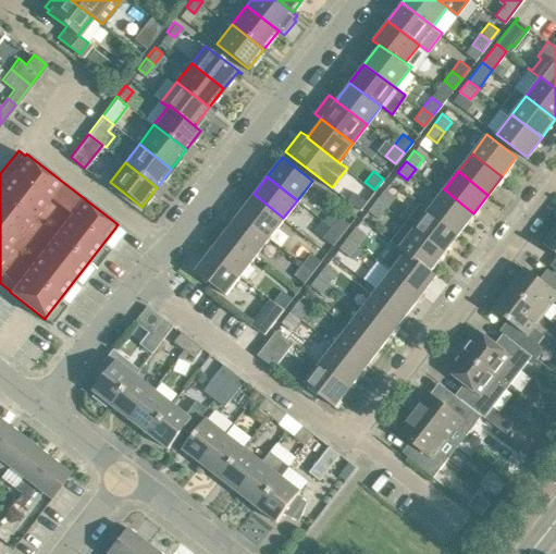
[(386,207),(395,195),(385,187),(377,198),(386,207)]
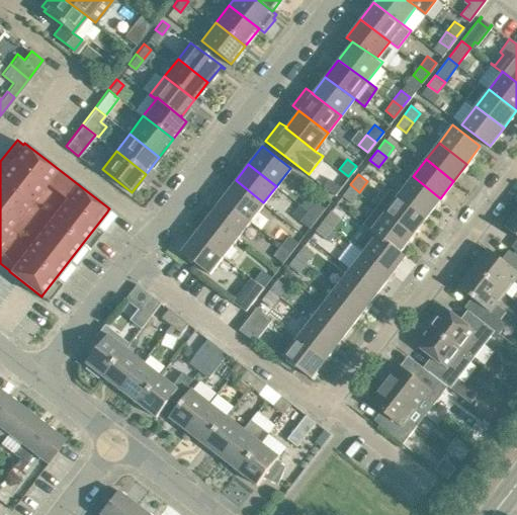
[(330,176),(323,185),(335,194),(342,185),(330,176)]
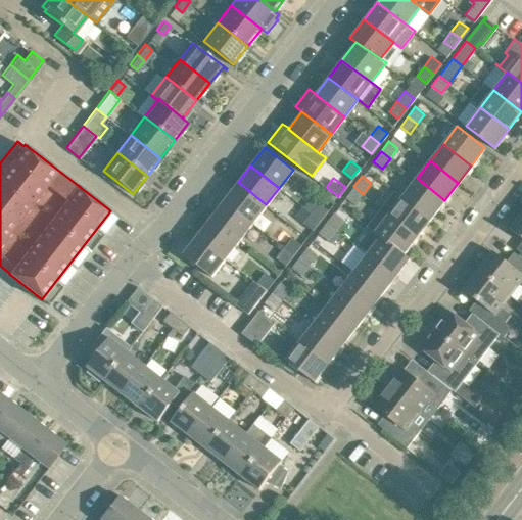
[(444,200),(417,178),(402,195),(431,218),(444,200)]
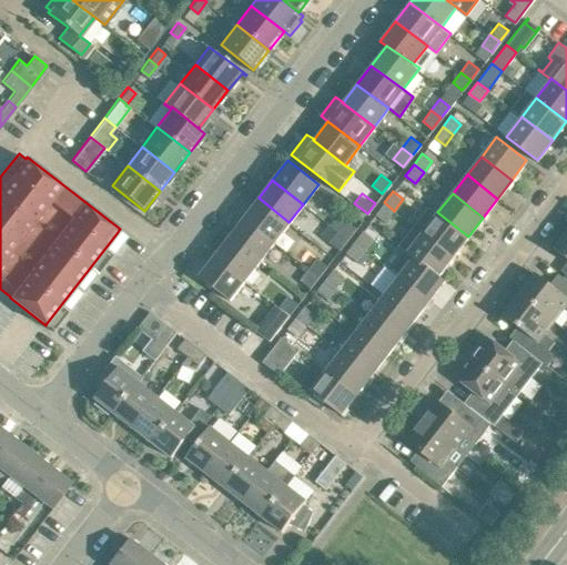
[(289,222),(259,198),(243,218),(274,241),(289,222)]
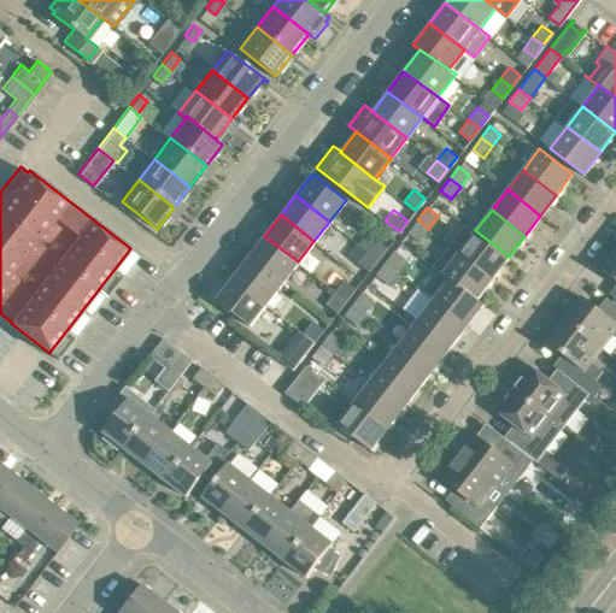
[(418,241),(428,229),(417,219),(408,233),(418,241)]
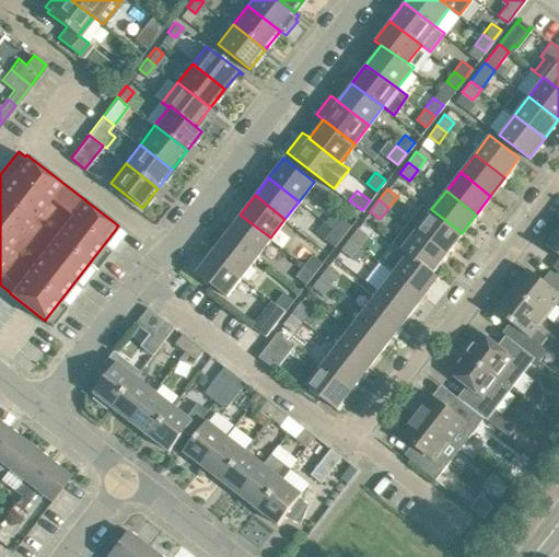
[(462,233),(431,209),(417,228),(446,251),(462,233)]
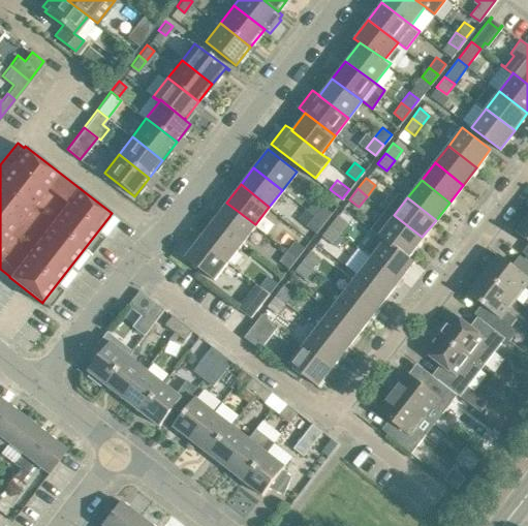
[(255,224),(226,203),(213,220),(242,242),(255,224)]
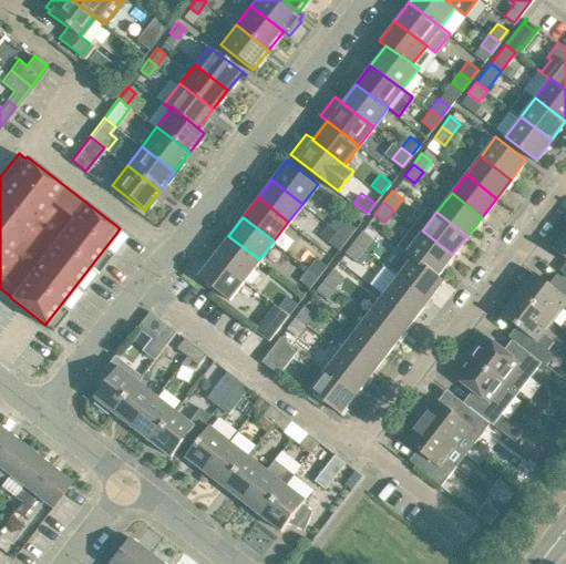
[(348,237),(356,226),(346,218),(337,229),(348,237)]
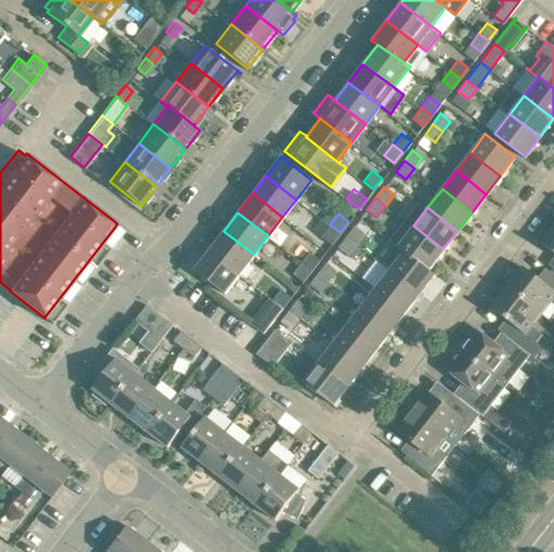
[(553,223),(541,241),(553,251),(553,261),(552,266),(553,267),(553,223)]
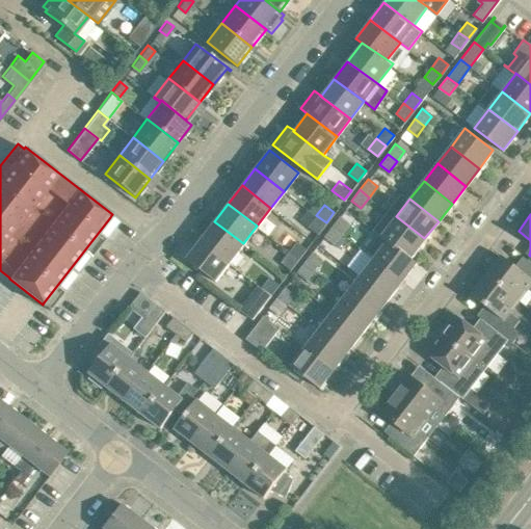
[(318,233),(326,222),(316,215),(308,226),(318,233)]
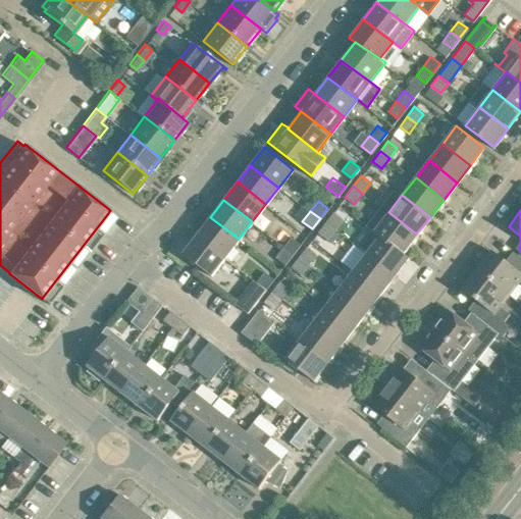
[(334,228),(343,218),(333,211),(325,221),(334,228)]
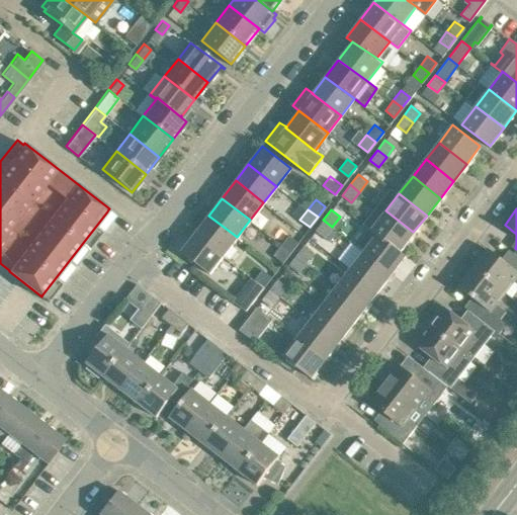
[(413,232),(385,210),(371,230),(376,234),(377,234),(399,251),(400,250),(413,232)]
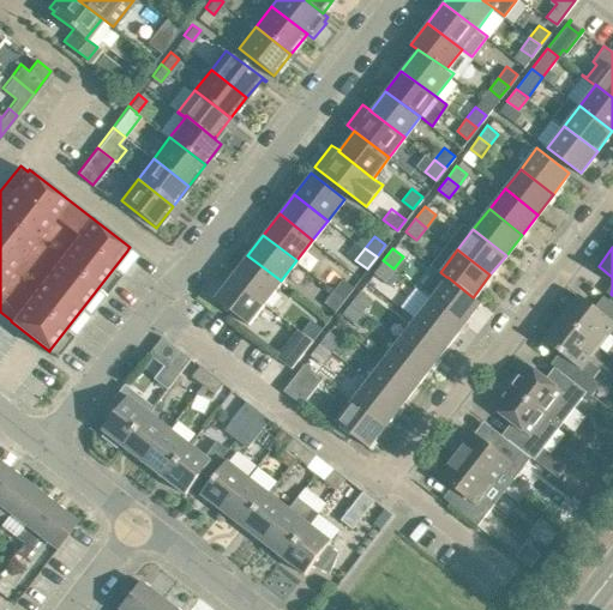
[(281,281),(247,255),(232,276),(265,301),(281,281)]
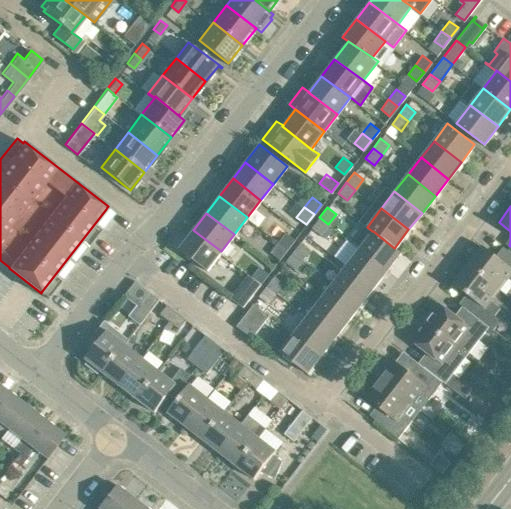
[(320,234),(328,224),(319,217),(312,227),(320,234)]
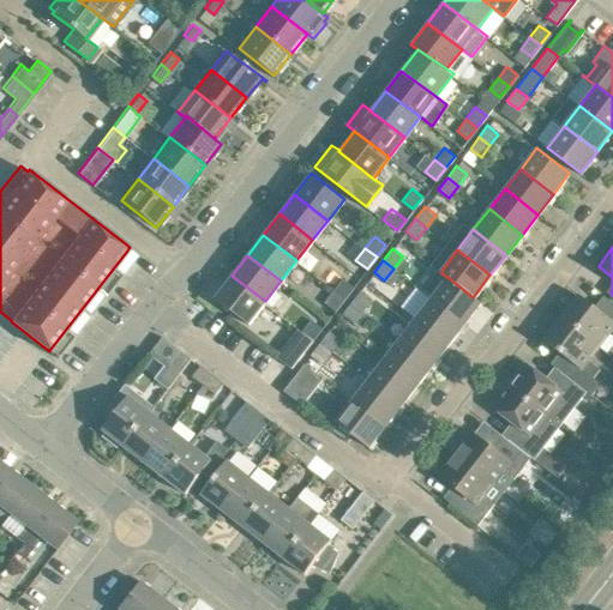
[(265,301),(232,276),(215,297),(248,322),(265,301)]
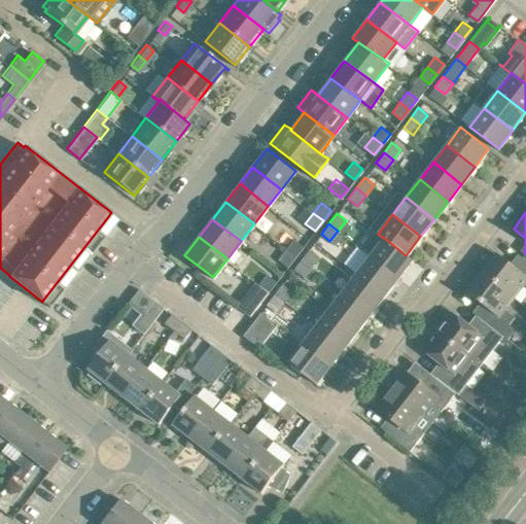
[(295,255),(304,245),(293,238),(285,248),(295,255)]
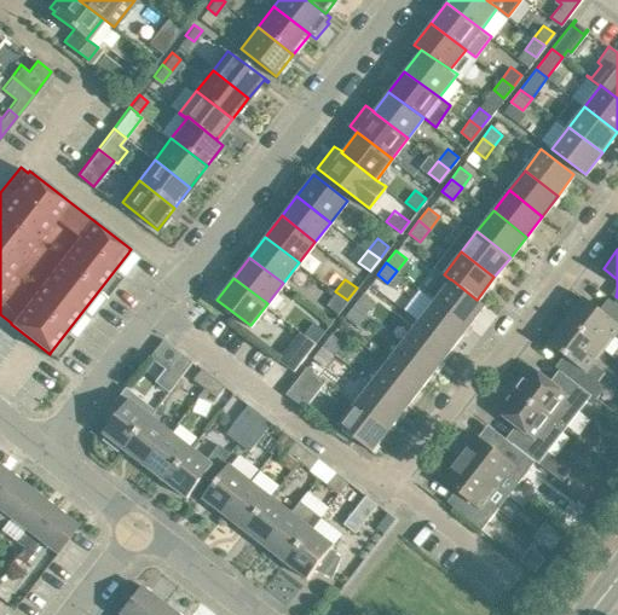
[(485,303),(478,299),(477,300),(451,279),(450,279),(435,299),(469,324),(485,303)]
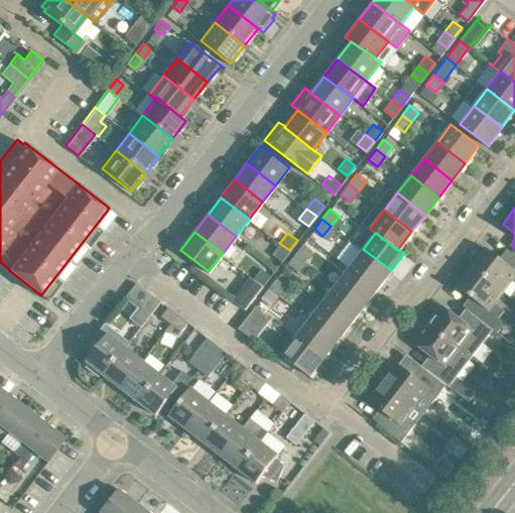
[(281,260),(289,250),(279,243),(272,253),(281,260)]
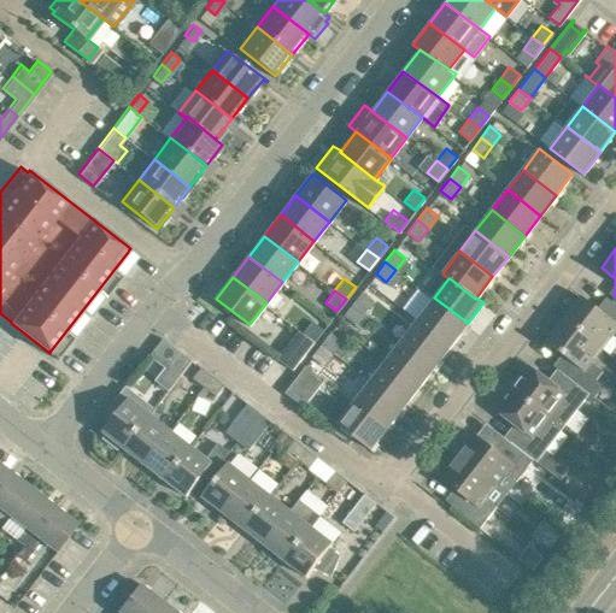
[(364,310),(374,298),(363,290),(353,302),(364,310)]
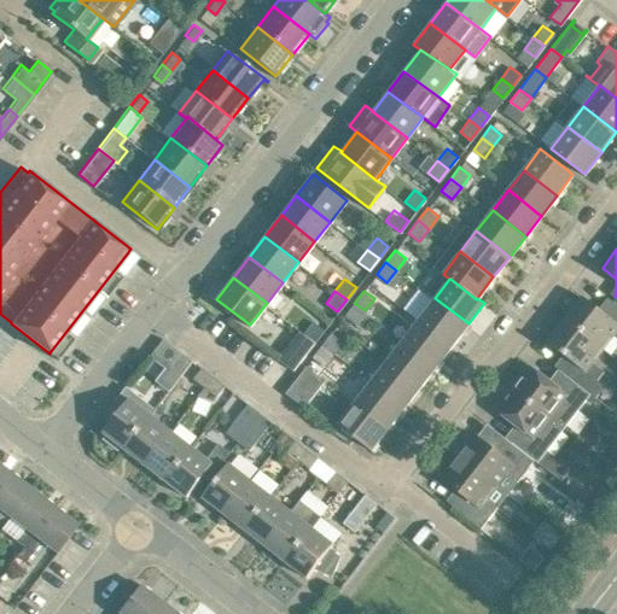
[(616,303),(611,299),(603,310),(582,294),(565,317),(603,346),(613,333),(616,335),(616,303)]
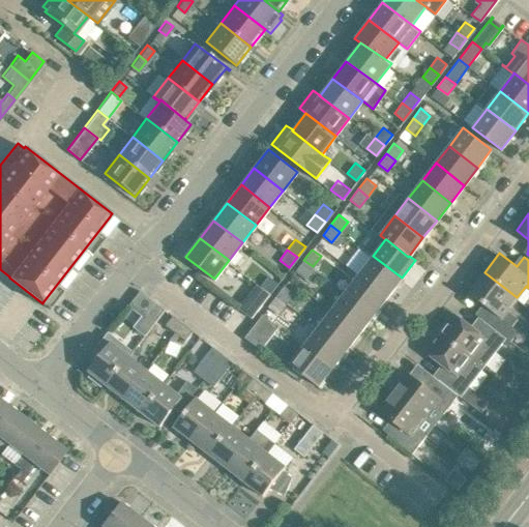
[(402,277),(373,256),(359,273),(387,295),(402,277)]
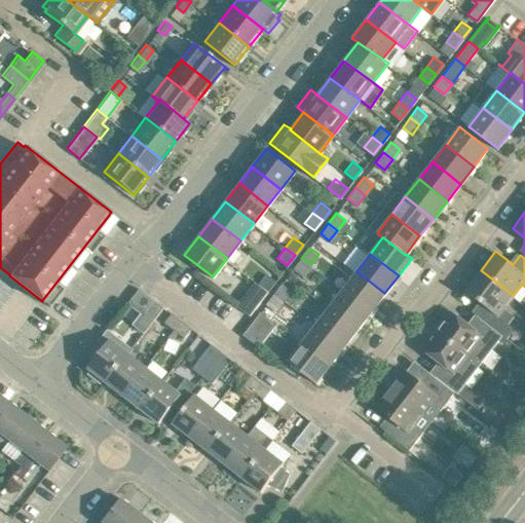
[(303,274),(310,264),(301,258),(294,267),(303,274)]
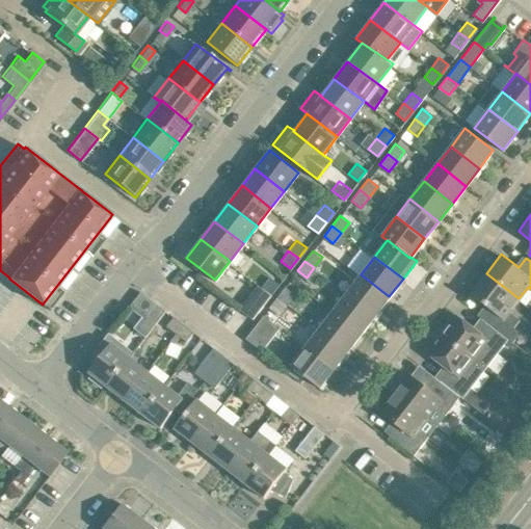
[(508,312),(519,298),(486,273),(471,293),(488,307),(481,316),(512,340),(520,332),(512,325),(518,319),(508,312)]
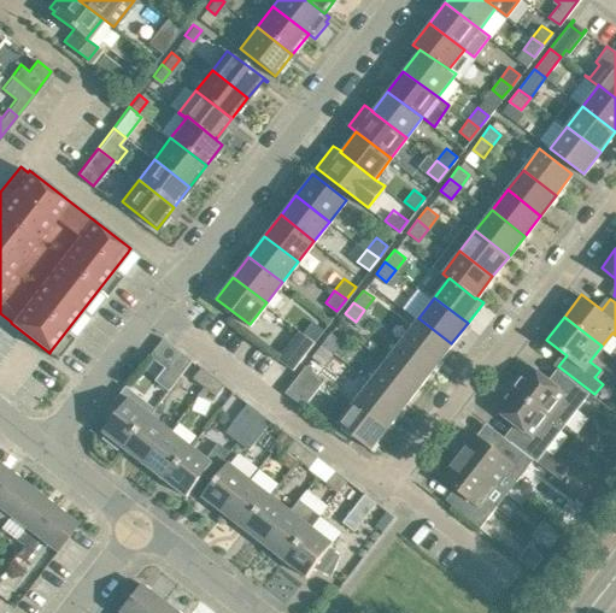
[(451,343),(418,318),(403,339),(435,364),(451,343)]
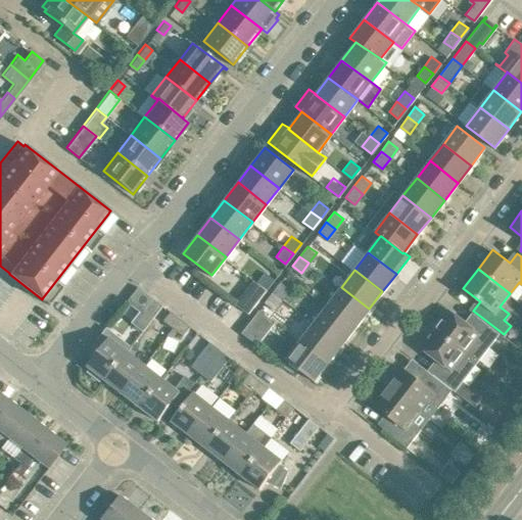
[(267,289),(274,278),(265,271),(256,282),(267,289)]
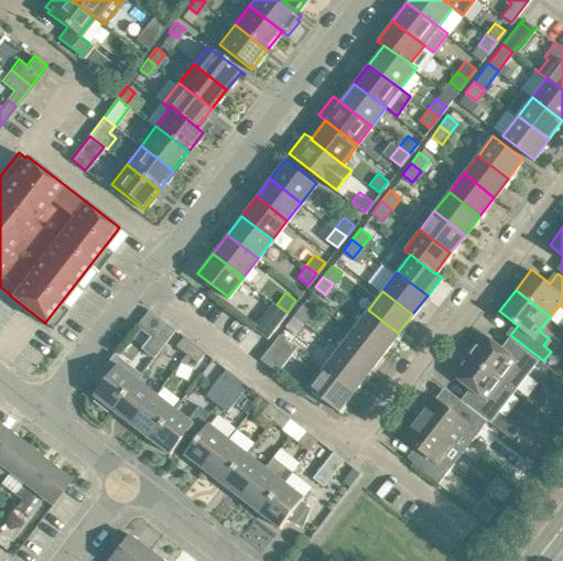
[(268,337),(288,312),(277,304),(273,301),(253,326),(268,337)]
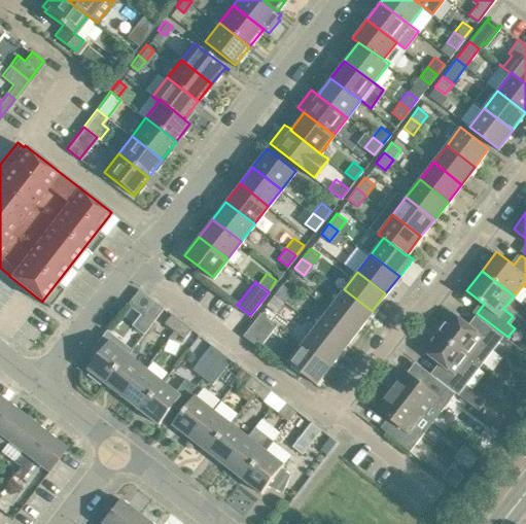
[(284,300),(291,290),(282,283),(275,293),(284,300)]
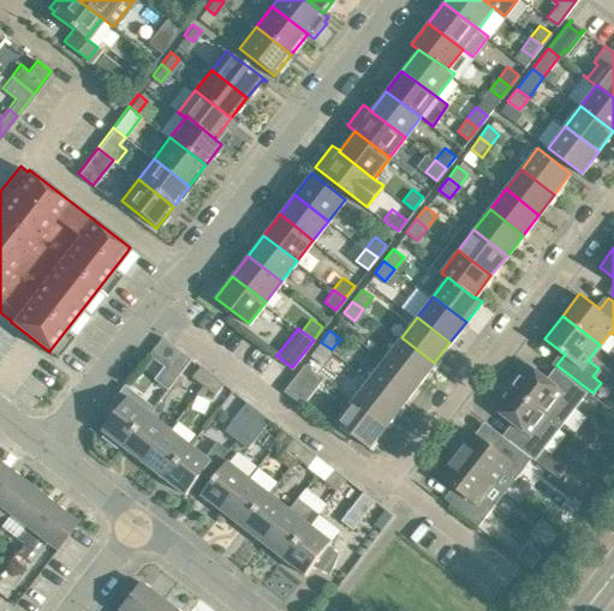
[(170,387),(191,358),(162,335),(150,352),(167,364),(158,377),(170,387)]
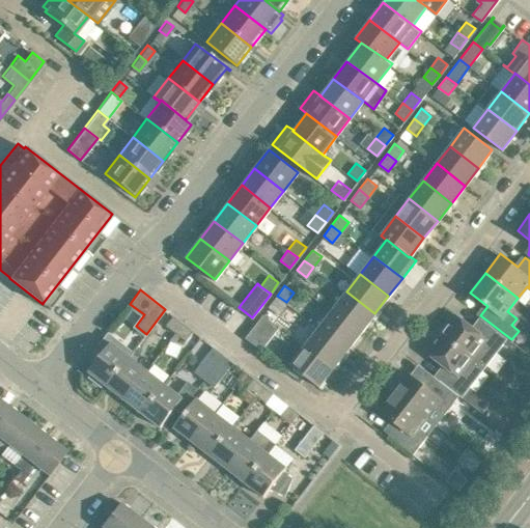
[(374,313),(346,292),(333,309),(361,331),(374,313)]
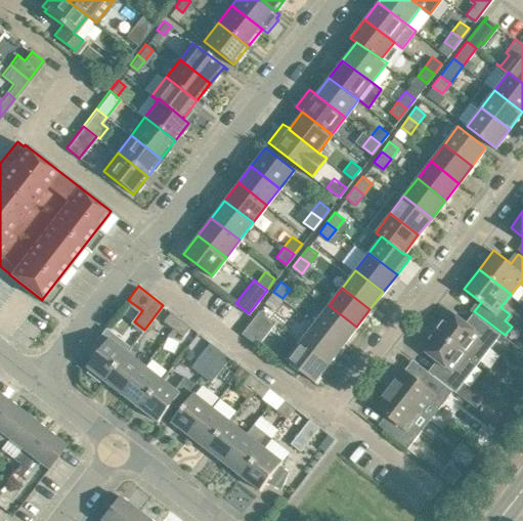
[(274,308),(282,298),(273,292),(265,301),(274,308)]
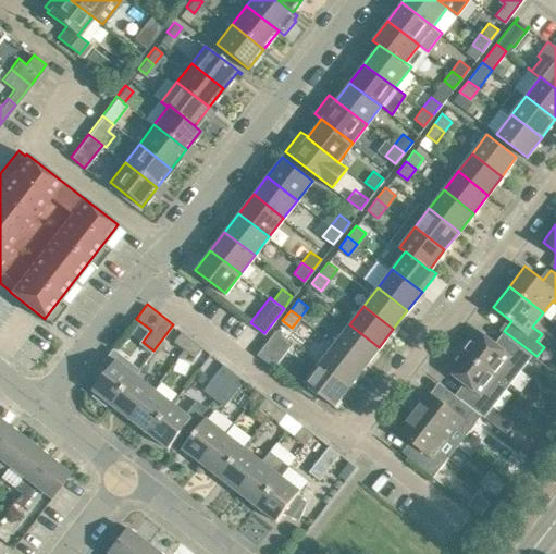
[(379,347),(349,324),(334,343),(365,366),(379,347)]
